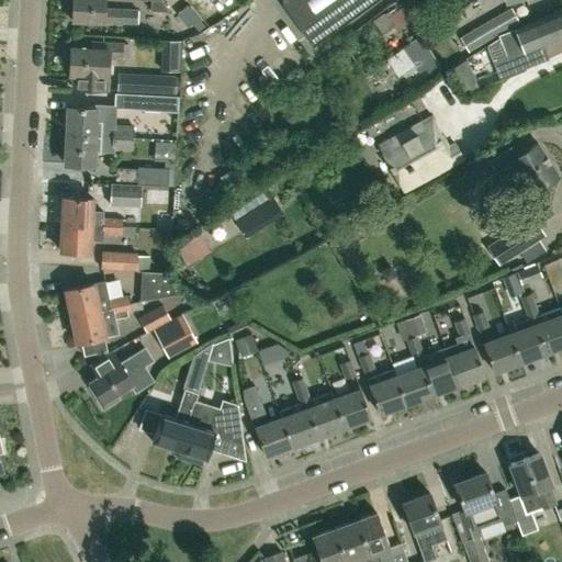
[(137,24),(138,9),(121,8),(121,7),(104,7),(104,0),(72,0),(71,19),(104,21),(104,20),(120,21),(120,23),(137,24)]
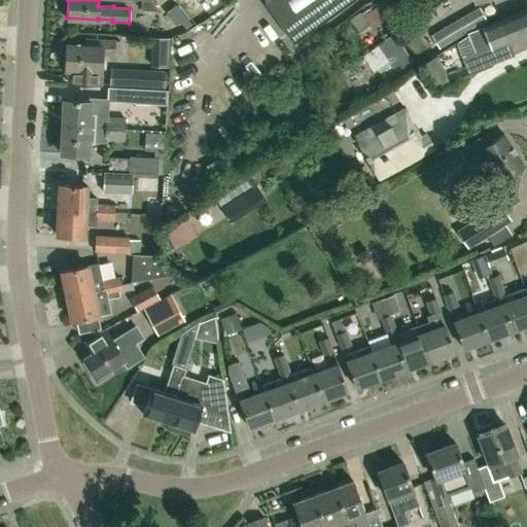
[(151,0),(141,0),(141,8),(141,9),(157,10),(151,0)]
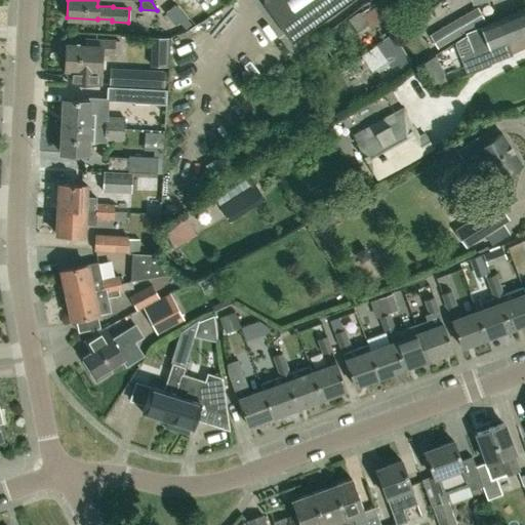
[(261,0),(263,3),(291,41),(348,0),(261,0)]
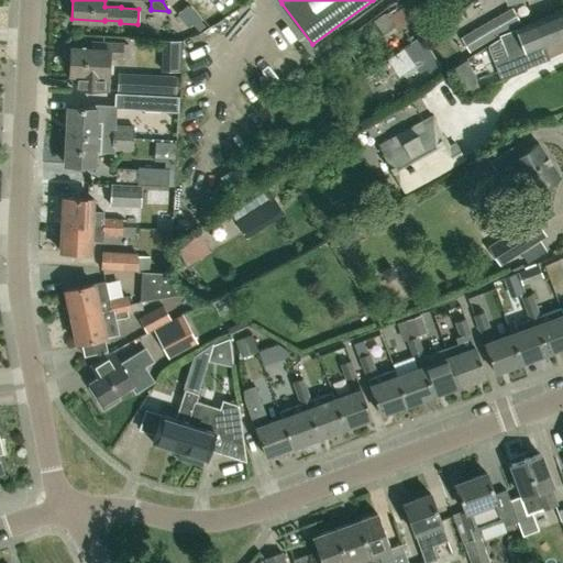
[(384,13),(374,20),(386,37),(396,30),(416,17),(404,0),(385,14),(384,13)]
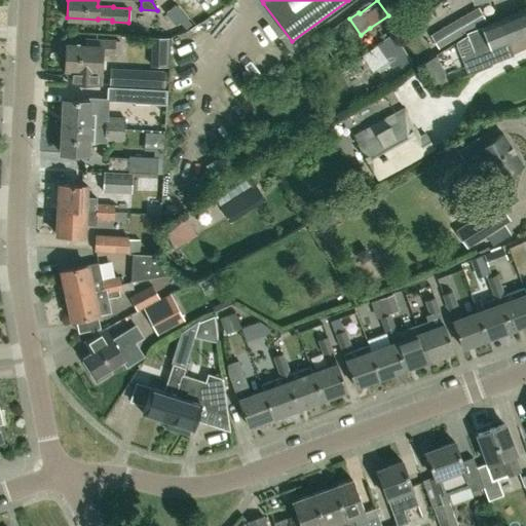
[(439,48),(463,33),(486,21),(478,7),(455,20),(430,35),(439,48)]
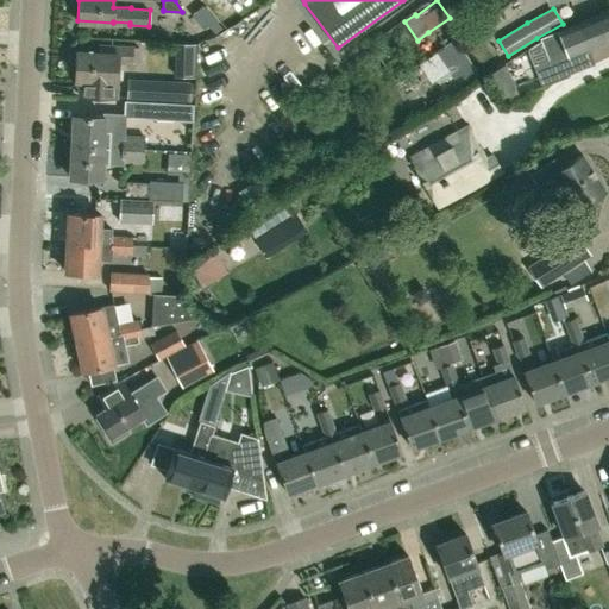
[(588,49),(608,39),(608,8),(577,22),(578,23),(550,33),(540,38),(547,58),(533,64),(541,85),(570,74),(560,52),(575,48),(573,44),(584,39),(588,49)]
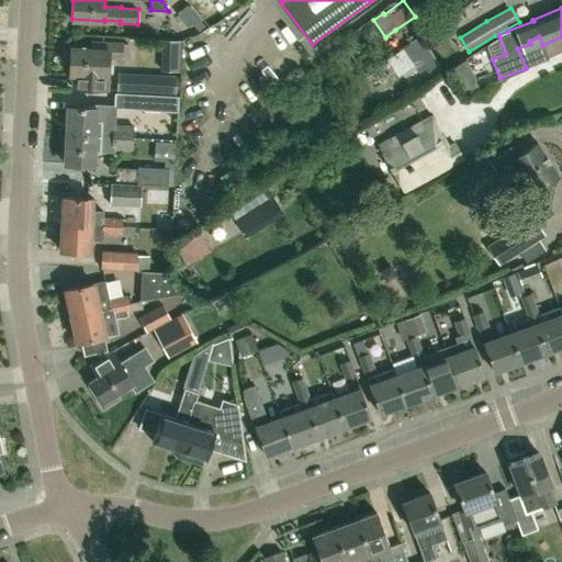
[(70,45),(69,72),(74,74),(74,86),(90,87),(108,88),(108,82),(109,56),(122,56),(123,43),(92,41),(91,46),(70,45)]
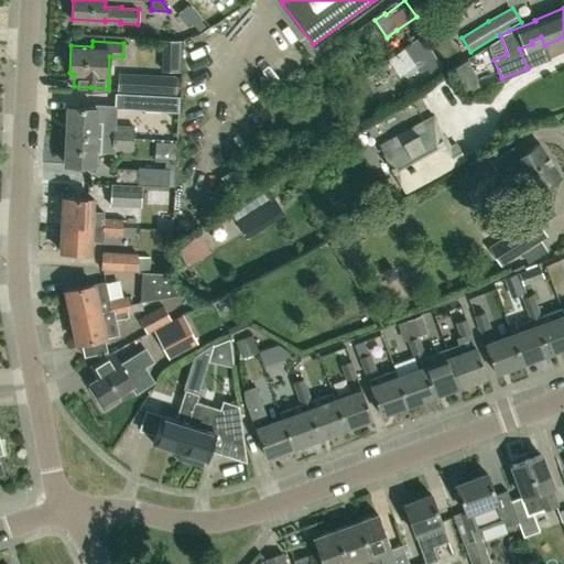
[(175,94),(175,75),(144,74),(142,93),(175,94)]
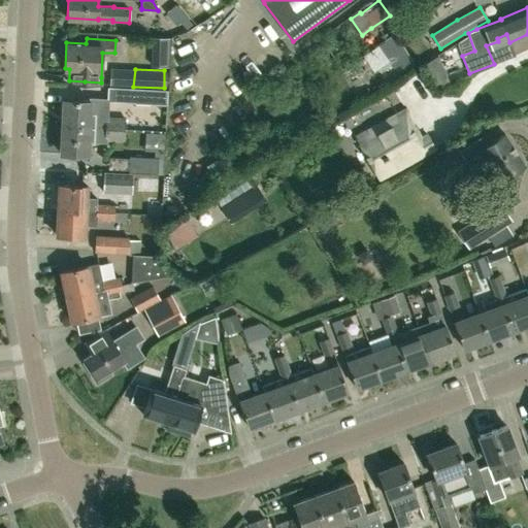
[(168,105),(169,89),(134,88),(133,103),(168,105)]
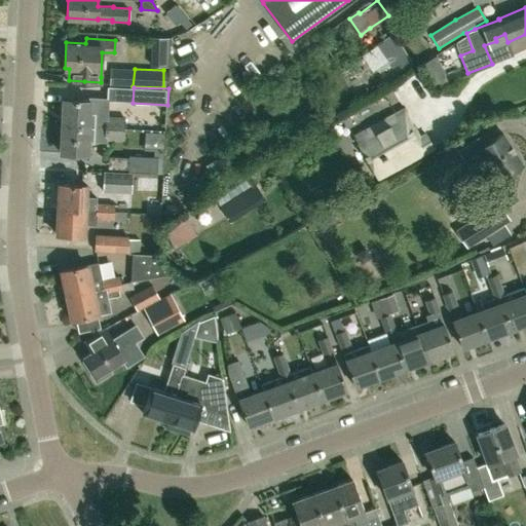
[(107,115),(108,97),(89,96),(88,99),(63,98),(62,124),(124,127),(124,116),(107,115)]
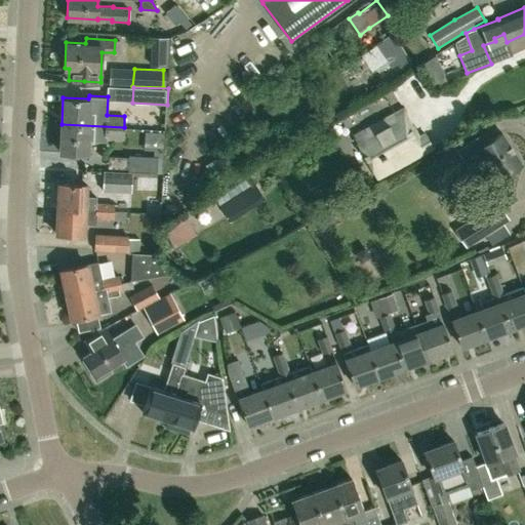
[(408,129),(396,109),(354,133),(377,175),(432,145),(425,131),(418,134),(413,126),(408,129)]
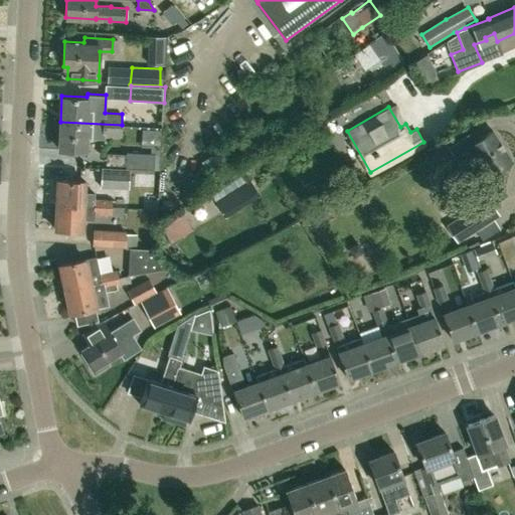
[(121,136),(122,125),(60,122),(59,149),(86,150),(87,137),(104,138),(104,136),(121,136)]
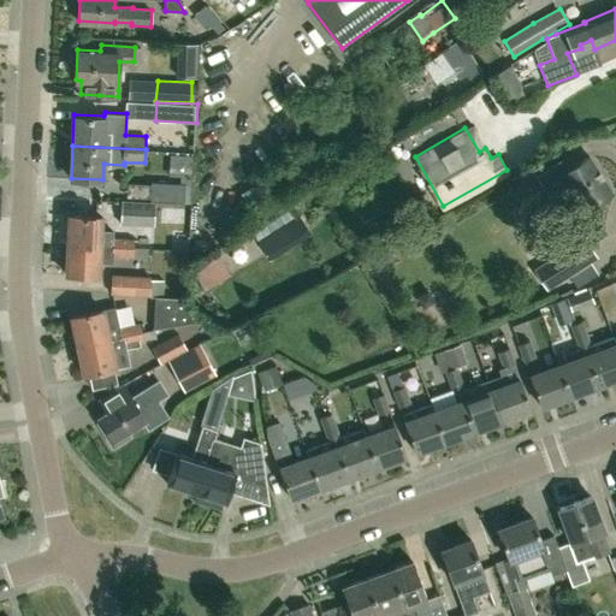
[(612,191),(590,155),(574,165),(568,155),(535,176),(550,199),(563,191),(566,195),(570,191),(582,211),(612,191)]
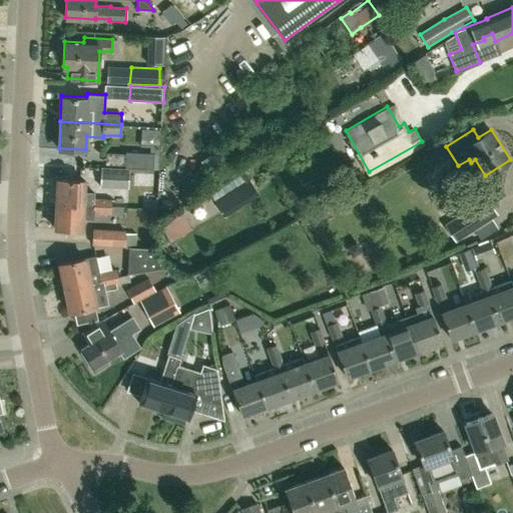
[(153,169),(154,153),(125,151),(124,167),(129,167),(153,169)]
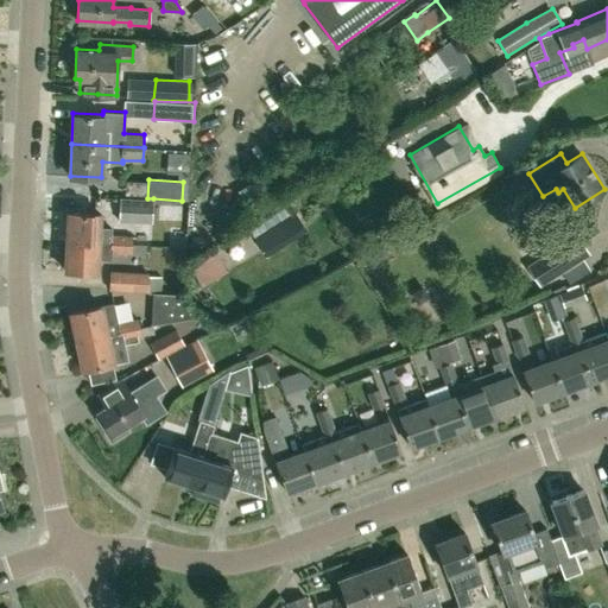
[(153,198),(147,198),(119,198),(118,222),(152,223),(152,222),(153,198)]
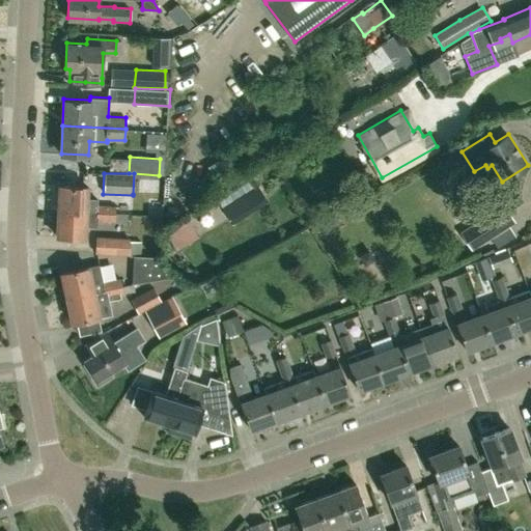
[(254,187),(249,177),(217,199),(232,224),(268,202),(257,185),(254,187)]
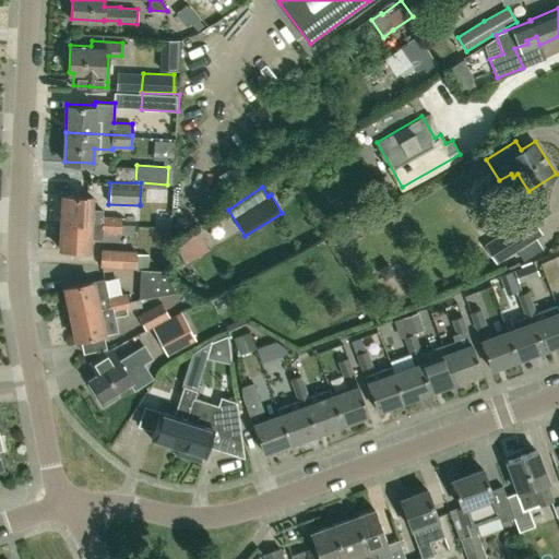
[(103,223),(103,216),(103,210),(91,210),(92,195),(62,194),(62,222),(103,223)]
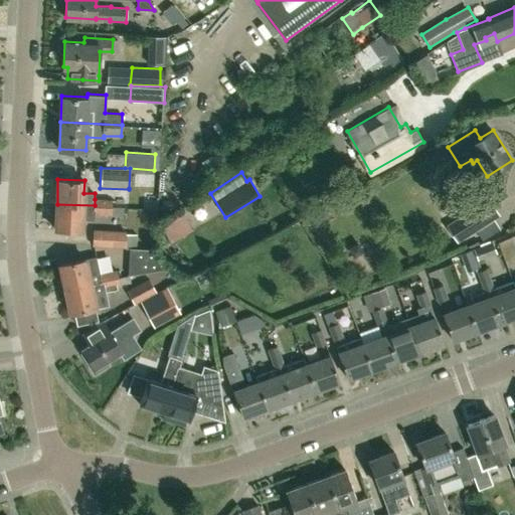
[(103,213),(104,199),(95,199),(95,205),(57,204),(56,229),(82,230),(83,218),(94,219),(95,212),(103,213)]
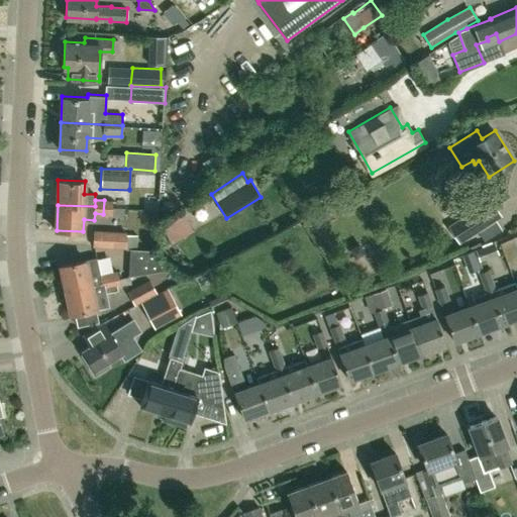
[(112,201),(104,200),(103,214),(112,214),(112,207),(112,201)]
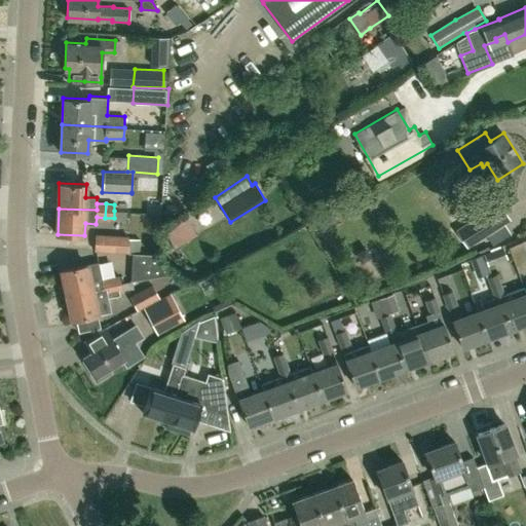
[(114,211),(114,218),(114,219),(127,220),(127,212),(114,211)]
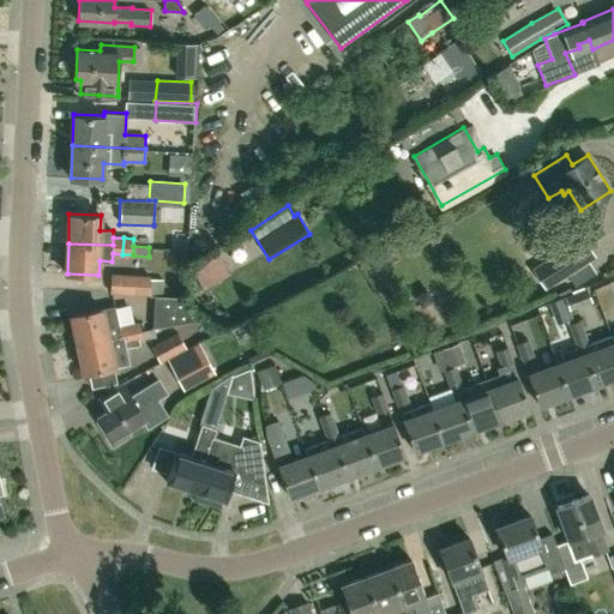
[(203,290),(230,274),(217,253),(191,270),(203,290)]
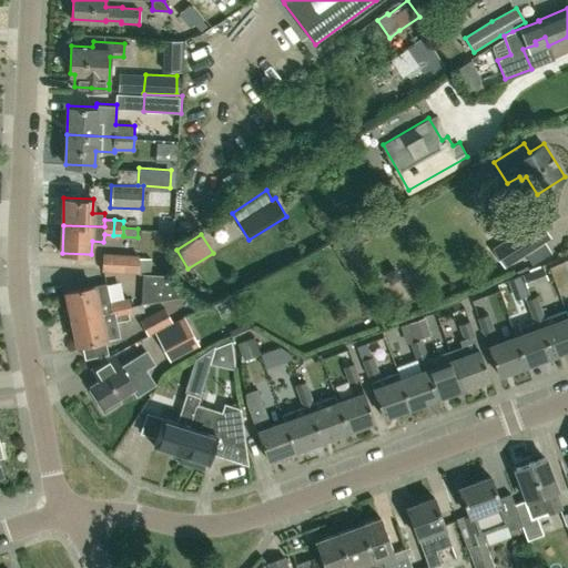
[(103,253),(102,270),(139,273),(140,259),(140,256),(103,253)]
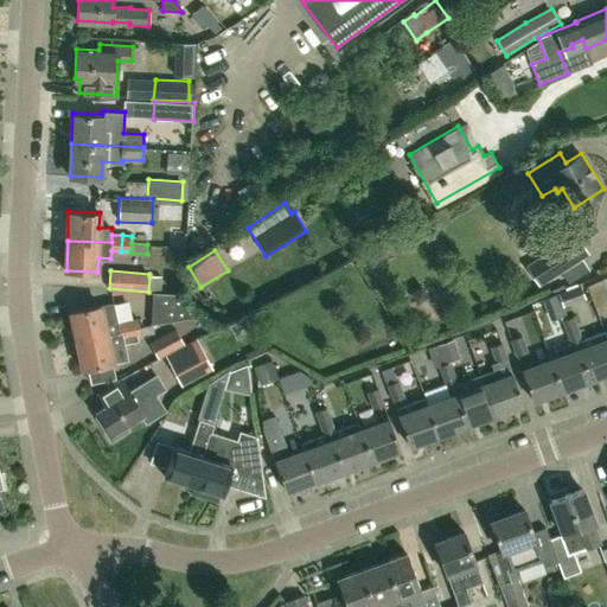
[(563,305),(585,296),(580,286),(558,293),(563,305)]
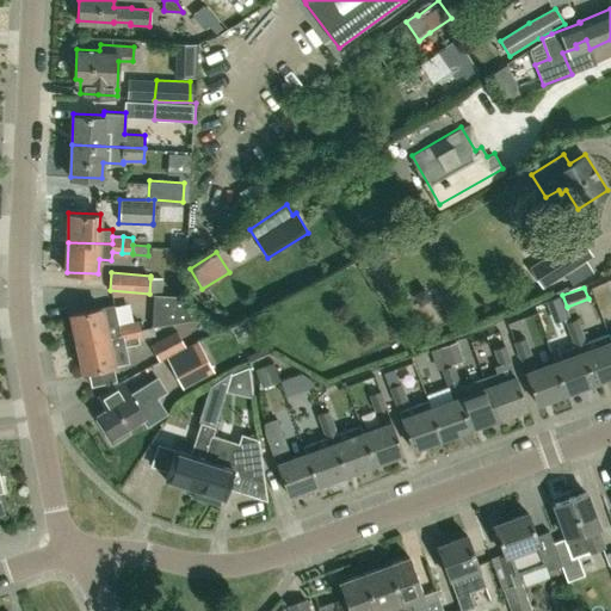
[(152,326),(205,316),(183,302),(183,295),(162,295),(152,294),(152,326)]
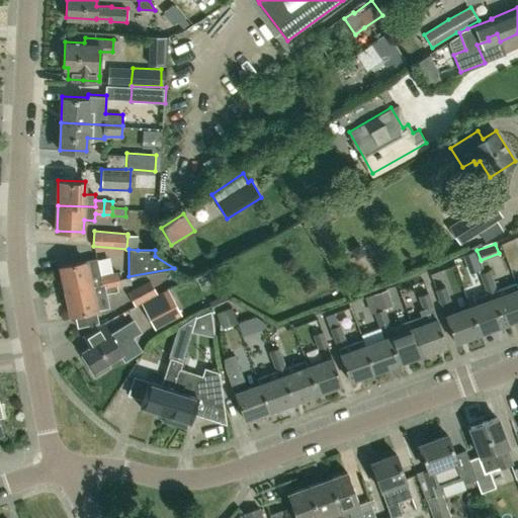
[(467,253),(475,271),(483,268),(477,251),(476,250),(467,253)]
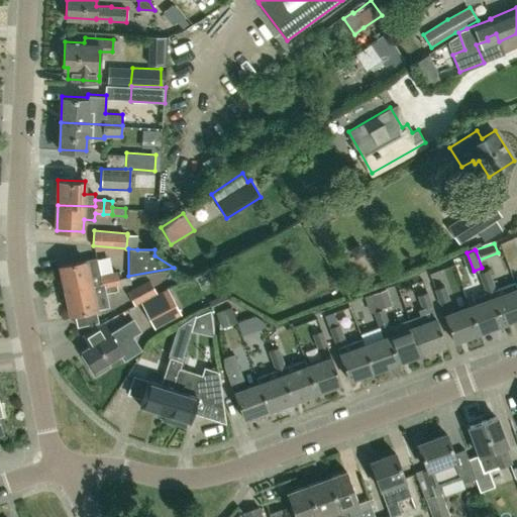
[(65,290),(101,282),(100,275),(96,257),(60,265),(65,290)]
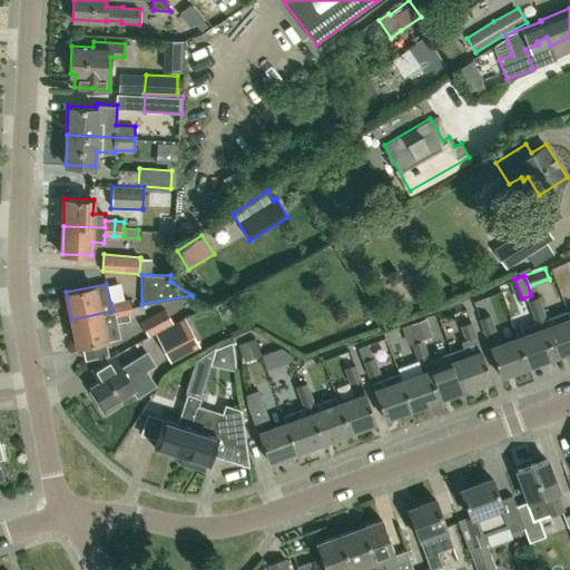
[(533,316),(543,312),(538,297),(528,301),(533,316)]
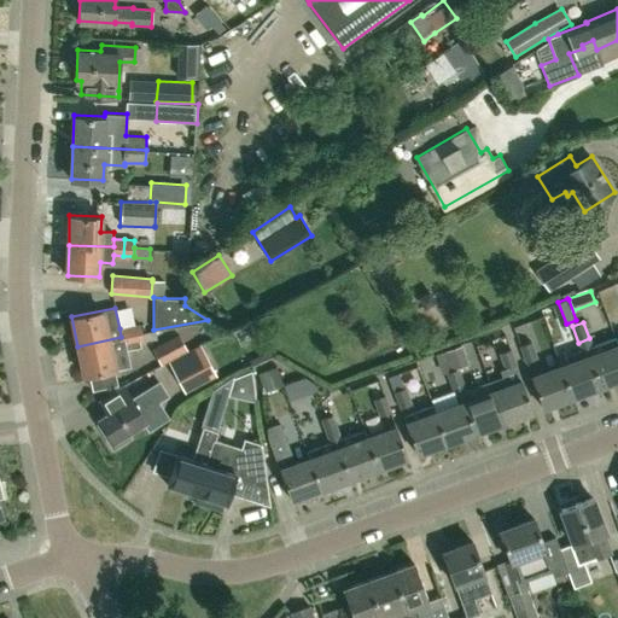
[(134,342),(139,340),(143,340),(140,325),(130,326),(134,342)]
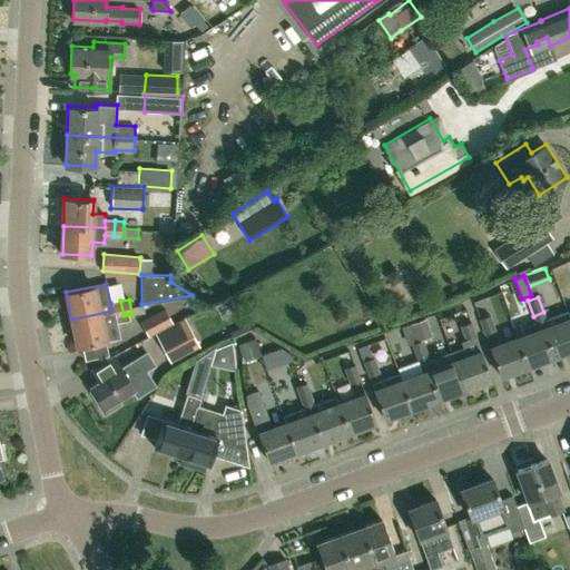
[(193,300),(183,302),(185,313),(195,312),(193,300)]
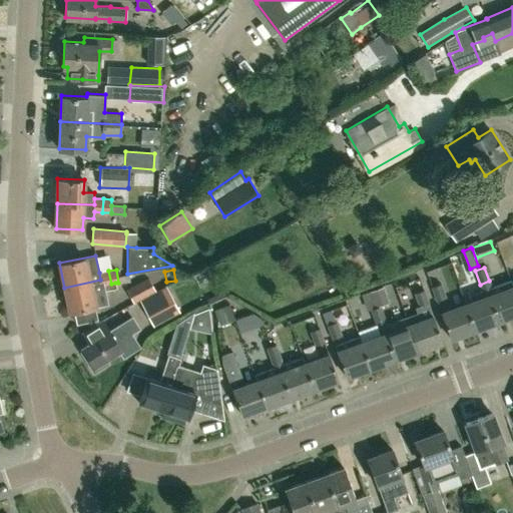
[(111,284),(108,271),(99,273),(100,280),(64,288),(69,312),(107,304),(104,290),(116,288),(115,283),(111,284)]
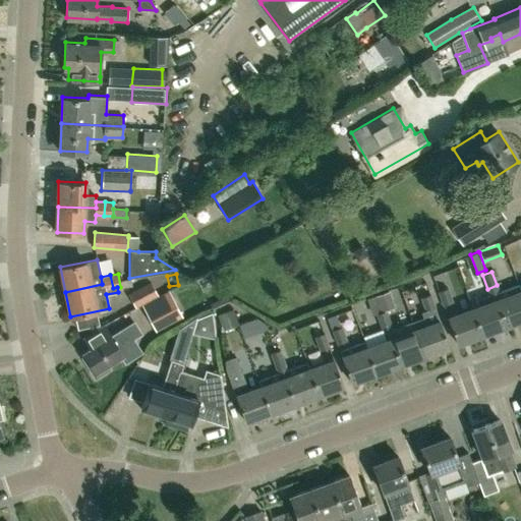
[(157,296),(158,295),(151,282),(128,294),(135,307),(157,296)]
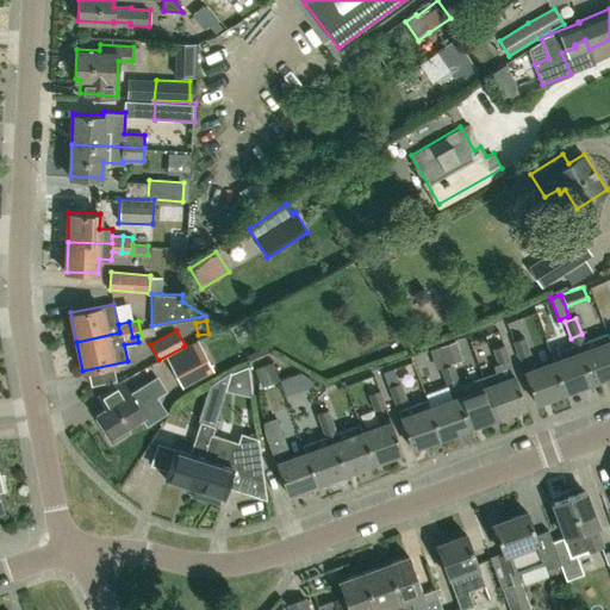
[(609,374),(609,341),(607,332),(584,341),(587,349),(582,352),(593,381),(609,374)]
